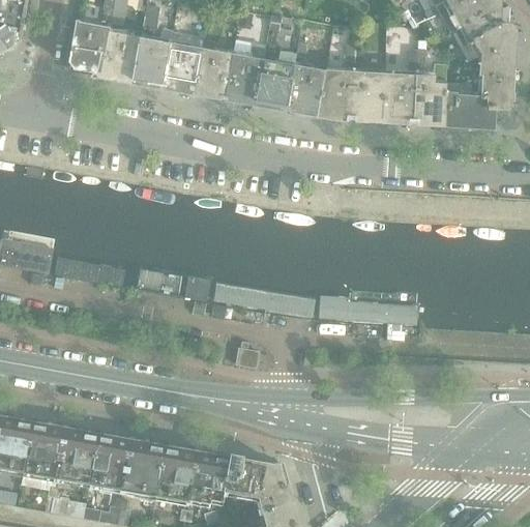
[(0,0),(0,52),(19,39),(25,0),(0,0)]
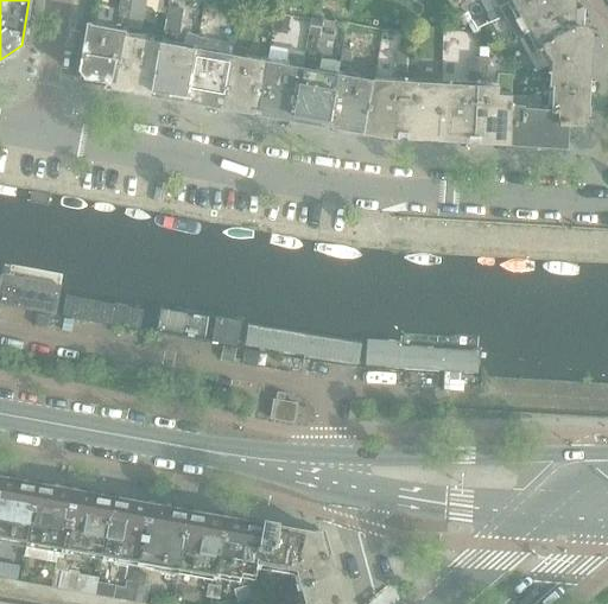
[(572,1),(572,0),(502,0),(496,4),(498,5),(506,0),(511,0),(526,27),(572,1)]
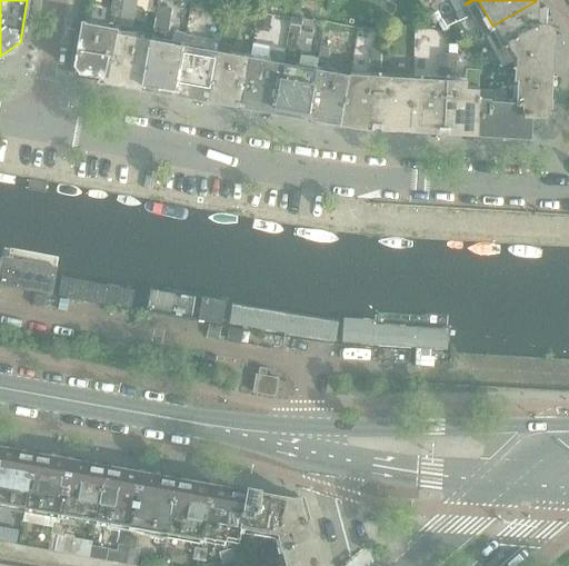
[(547,109),(552,31),(547,26),(535,25),(536,1),(492,26),(493,28),(496,27),(505,43),(507,42),(515,56),(513,80),(517,80),(515,102),(491,100),(491,98),(479,98),(478,115),(481,115),(480,133),(528,136),(529,113),(542,115),(547,109)]
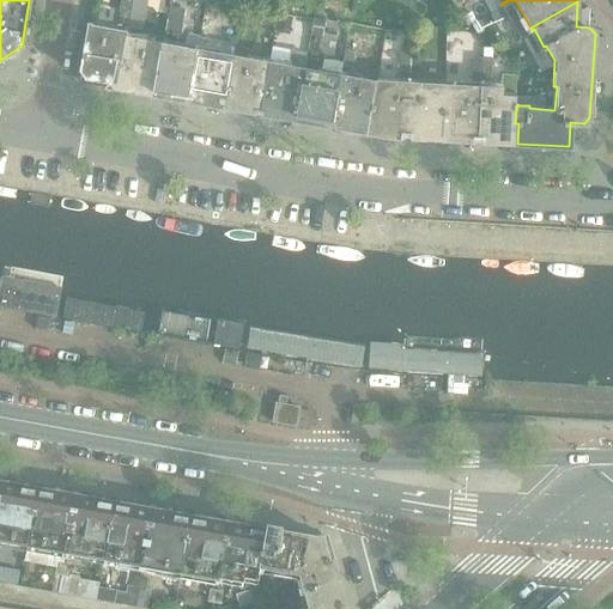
[(127,26),(131,5),(121,4),(117,24),(127,26)]
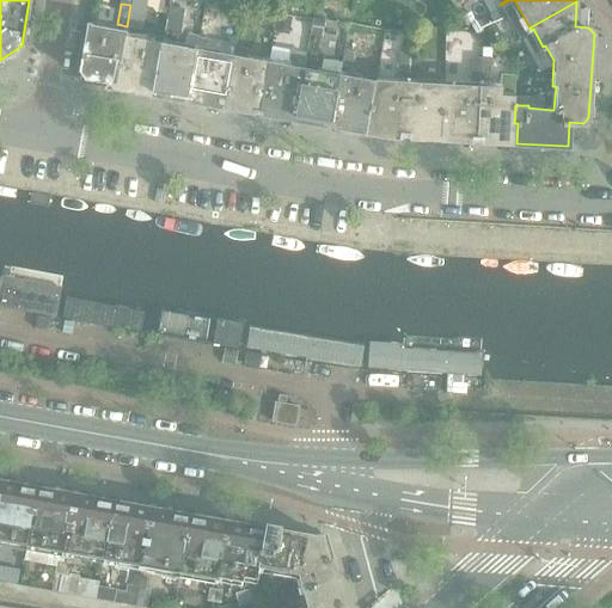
[(169,4),(164,30),(179,32),(184,6),(169,4)]
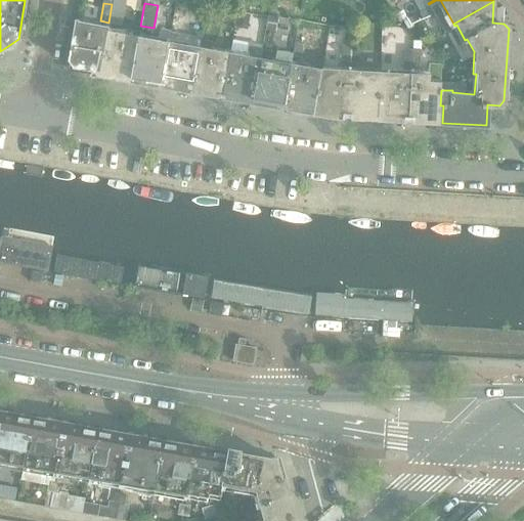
[(130,80),(138,36),(139,27),(120,24),(122,6),(112,4),(108,23),(108,26),(76,20),(69,59),(74,66),(93,70),(92,74),(130,80)]
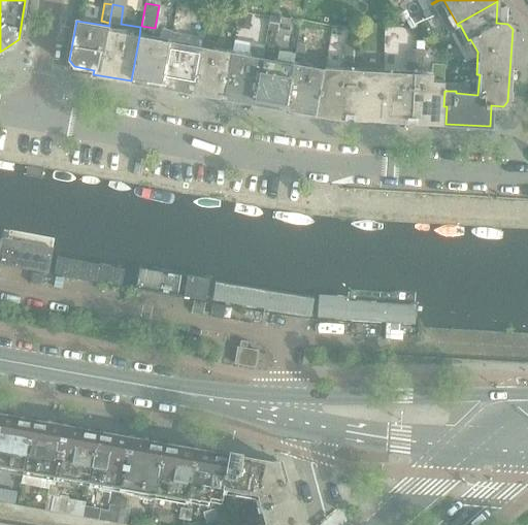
[(410,15),(405,8),(398,13),(402,21),(410,15)]
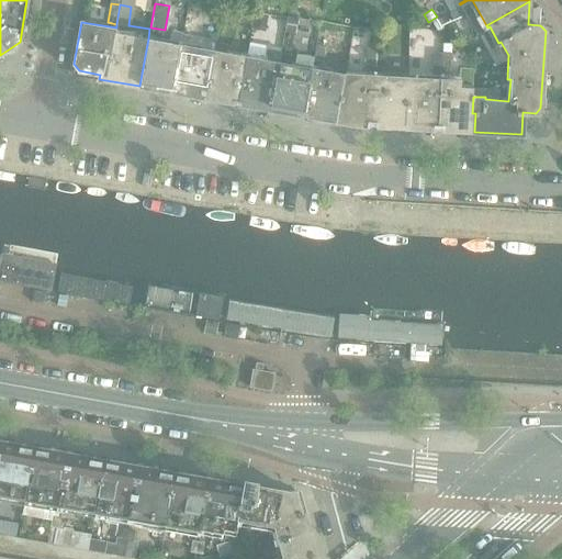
[(263,30),(267,13),(256,11),(253,28),(263,30)]
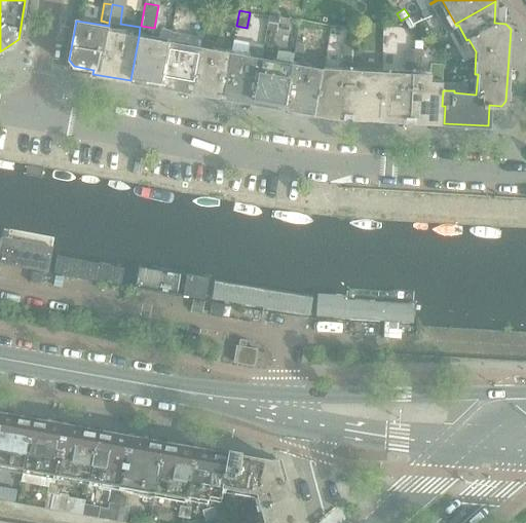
[(276,30),(278,15),(269,13),(266,28),(276,30)]
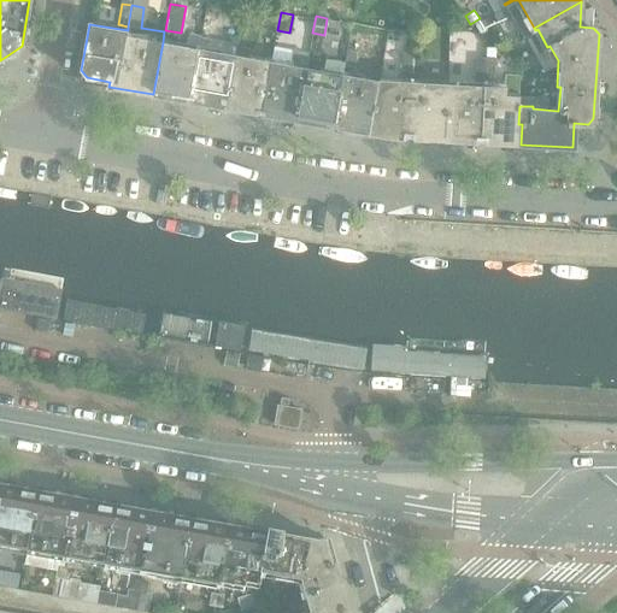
[(225,107),(235,56),(163,42),(153,94),(225,107)]
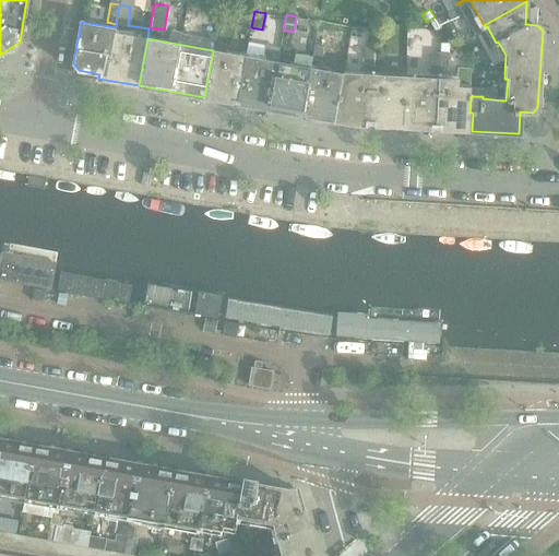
[(269,109),(277,61),(276,61),(278,48),(265,45),(265,44),(248,40),(245,56),(213,50),(204,97),(269,109)]
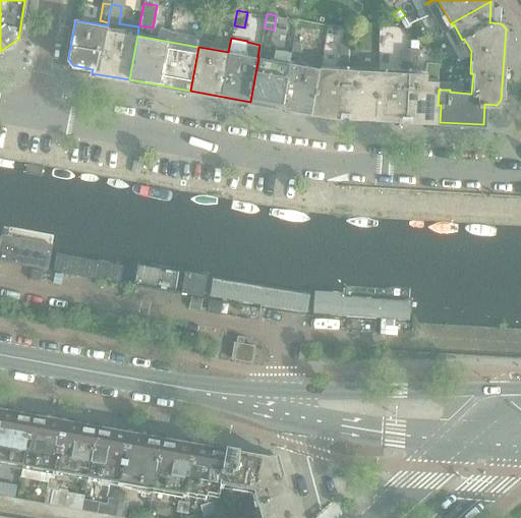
[(298,55),(301,39),(294,38),(291,54),(298,55)]
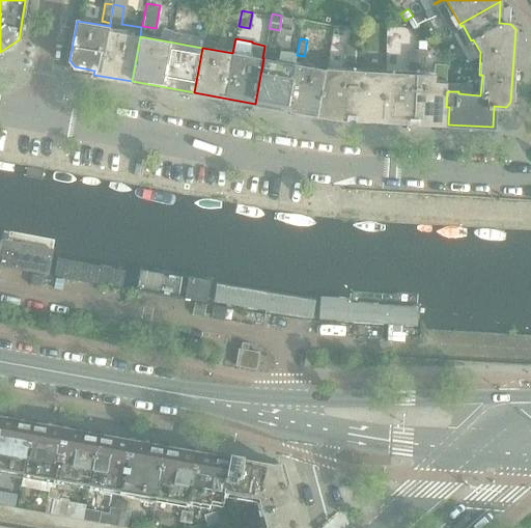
[(417,66),(418,49),(410,48),(409,65),(417,66)]
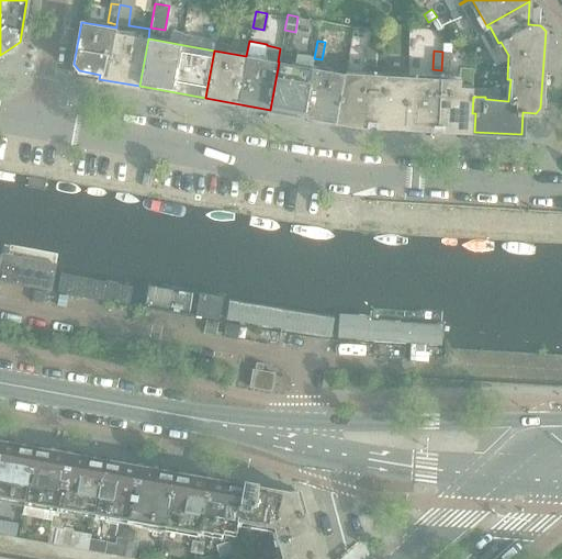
[(449,70),(451,53),(442,52),(441,70),(449,70)]
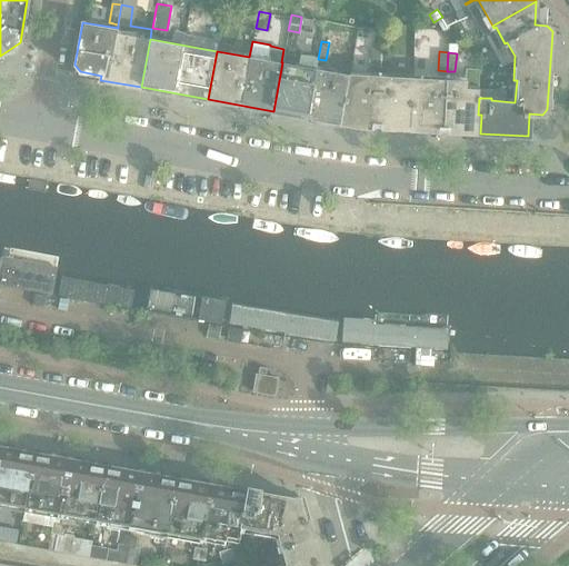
[(339,122),(347,75),(315,69),(317,56),(300,53),(298,66),(282,62),(273,111),(339,122)]
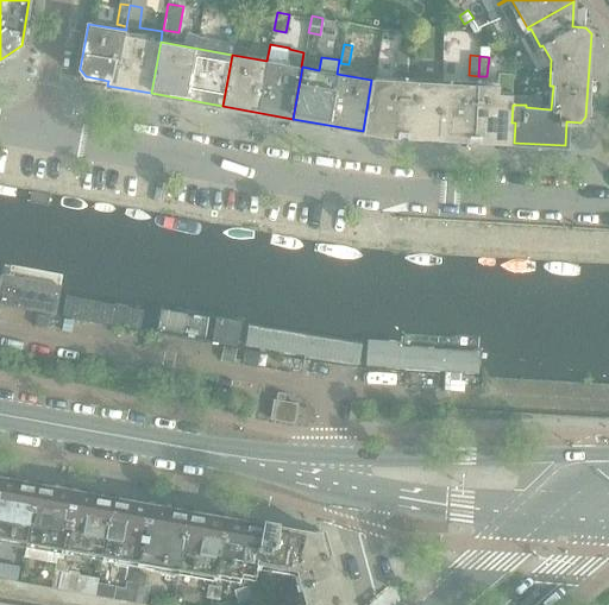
[(512,123),(513,105),(512,105),(512,95),(513,73),(497,73),(496,86),(440,82),(438,138),(514,143),(515,123),(512,123)]
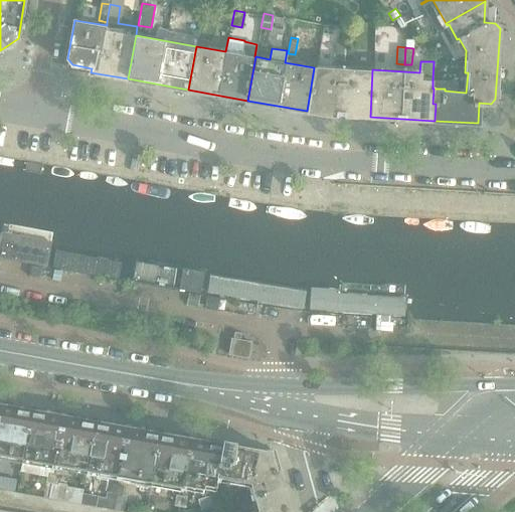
[(370,117),(372,69),(315,66),(315,67),(314,67),(307,111),(324,114),(370,117)]
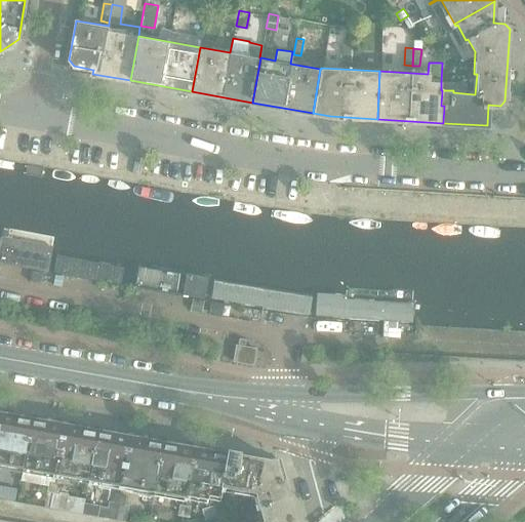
[(0,240),(0,259),(47,268),(53,235),(3,227),(0,240)]
